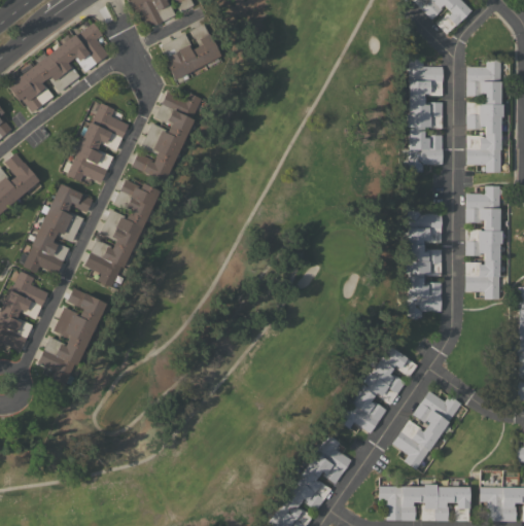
[(190,0),(194,6),(182,11),(176,0),(168,0),(176,14),(150,28),(142,11),(135,14),(128,1),(130,0),(190,0)]
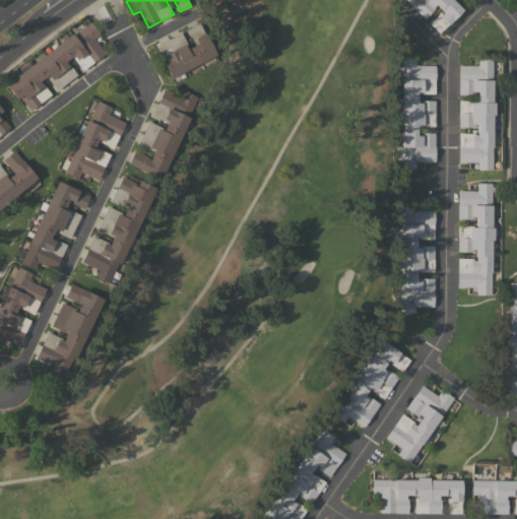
[(454,0),(464,10),(441,34),(431,24),(444,11),(437,4),(435,7),(436,9),(427,18),(408,1),(409,0),(454,0)]
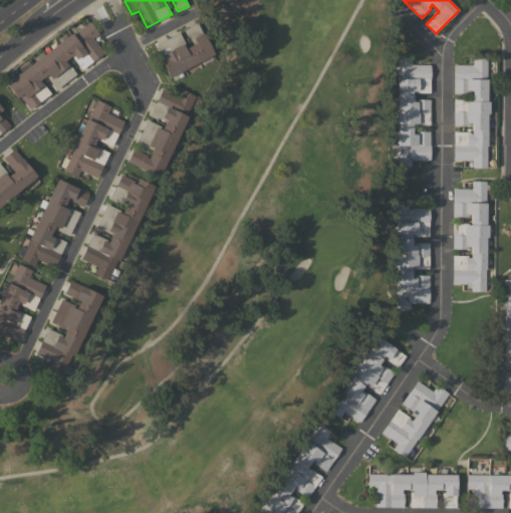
[(73,34),(74,35),(78,32),(75,28),(86,20),(89,24),(91,22),(100,34),(94,38),(105,53),(83,70),(73,56),(67,61),(78,74),(58,90),(47,76),(42,80),(52,94),(31,109),(21,96),(18,98),(7,84),(73,34)]
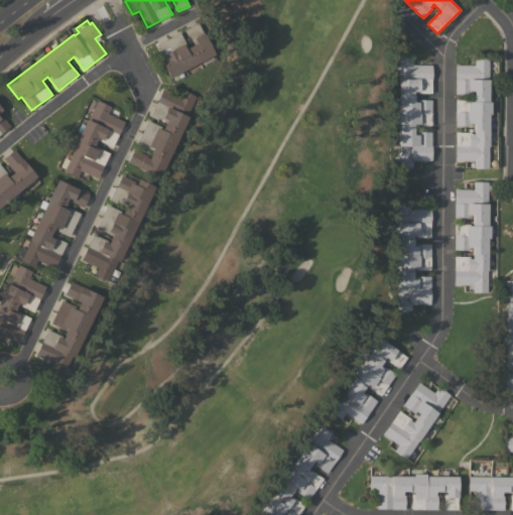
[(181,33),(189,48),(196,45),(187,30),(200,23),(216,54),(212,56),(214,60),(209,62),(207,59),(171,78),(163,62),(167,60),(159,44),(181,33)]
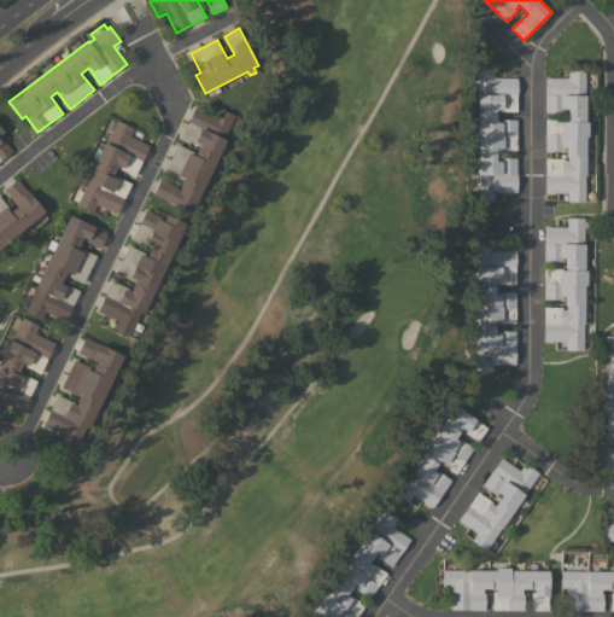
[(569,69),(588,70),(586,123),(590,123),(589,138),(586,138),(586,175),(586,202),(569,202),(569,193),(547,193),(548,159),(568,159),(568,149),(566,149),(566,151),(548,151),(548,137),(547,137),(547,121),(563,121),(563,122),(568,122),(568,109),(563,109),(563,112),(547,112),(548,79),(569,79),(569,69)]
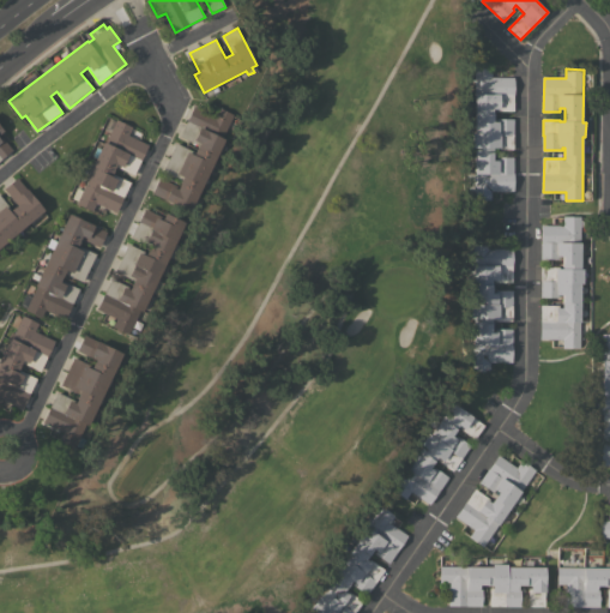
[(515,191),(493,192),(493,196),(491,196),(491,200),(476,200),(476,148),(473,148),(473,136),(473,133),(476,133),(476,132),(469,132),(467,118),(476,118),(476,71),(493,71),(493,79),(517,79),(517,95),(515,95),(515,112),(494,112),(494,122),(499,122),(499,119),(515,119),(515,136),(514,136),(514,150),(497,150),(497,148),(494,148),(494,154),(494,161),(499,161),(499,158),(515,158),(515,191)]
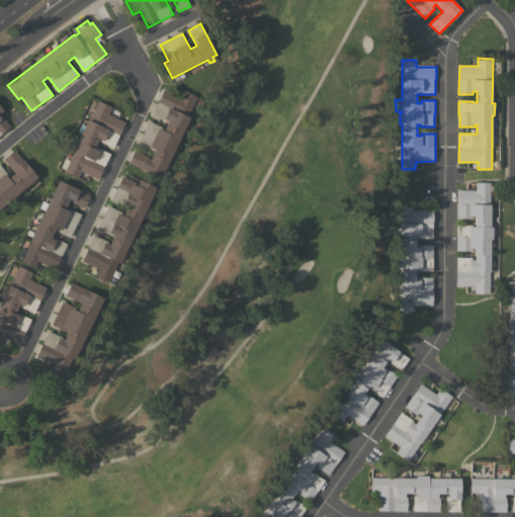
[(182,98),(185,91),(196,96),(187,116),(191,118),(173,157),(171,157),(166,166),(168,167),(162,178),(130,163),(136,151),(152,158),(155,152),(140,145),(151,121),(166,128),(169,122),(154,115),(166,90),(182,98)]
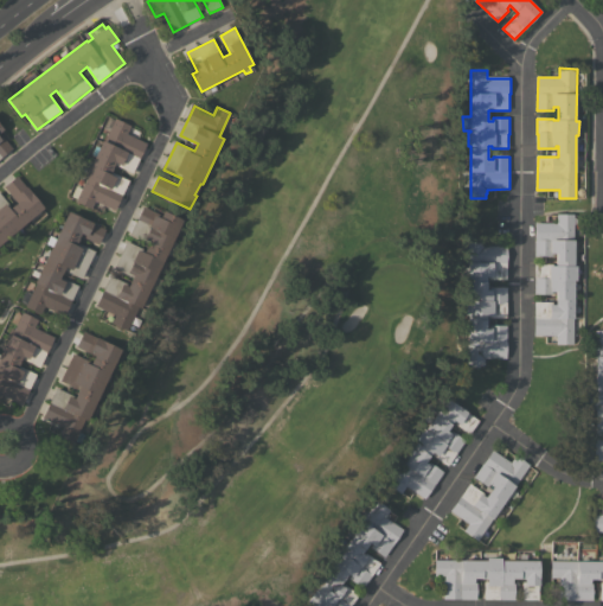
[(78,199),(74,197),(78,186),(84,189),(89,179),(87,178),(88,176),(84,173),(89,164),(92,165),(96,157),(94,155),(98,146),(101,147),(104,141),(106,142),(110,132),(106,129),(110,119),(116,121),(117,119),(133,126),(128,134),(148,144),(134,173),(115,165),(111,172),(130,182),(116,211),(96,202),(92,209),(78,202),(78,199)]
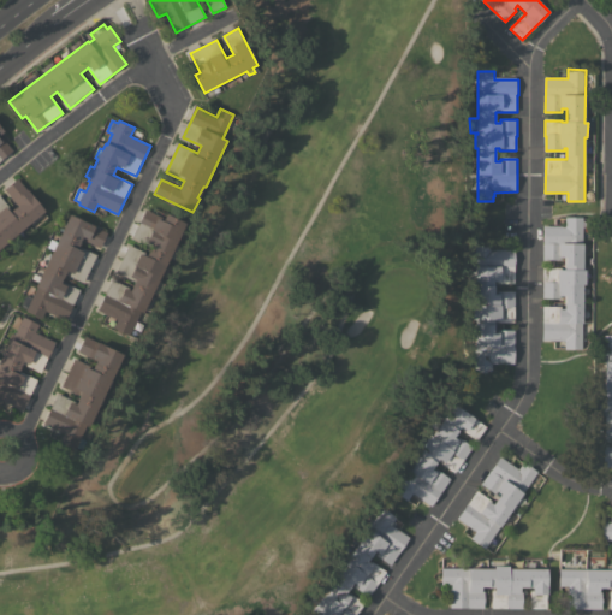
[(0,126),(5,132),(1,135),(15,151),(0,163),(0,126)]
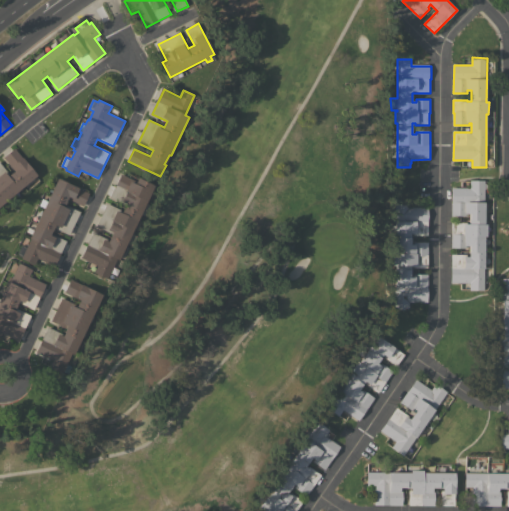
[(0,207),(0,162),(11,175),(16,171),(5,158),(15,149),(38,176),(0,207)]
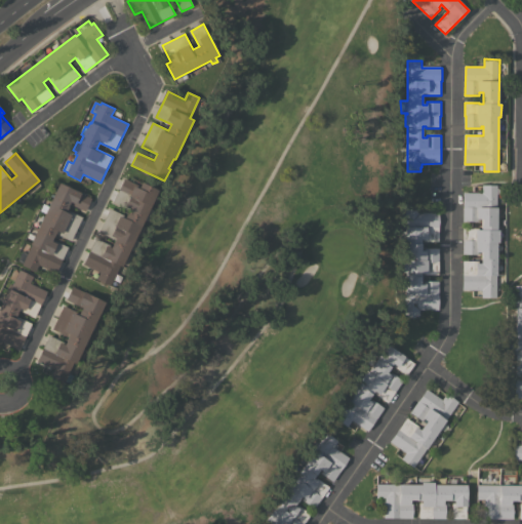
[(142,187),(143,183),(160,191),(123,268),(122,267),(118,275),(123,277),(120,283),(115,280),(112,286),(98,279),(102,273),(84,265),(96,239),(113,246),(116,240),(99,233),(111,209),(127,217),(131,208),(126,206),(125,208),(114,203),(125,178),(142,187)]
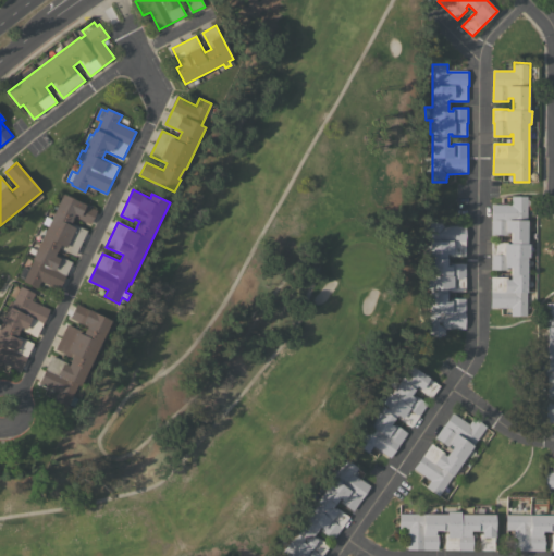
[(42,282),(39,288),(25,282),(26,279),(22,276),(25,269),(29,271),(35,260),(34,260),(64,195),(98,210),(91,224),(74,217),(72,223),(88,231),(77,256),(60,248),(57,255),(73,262),(60,291),(42,282)]
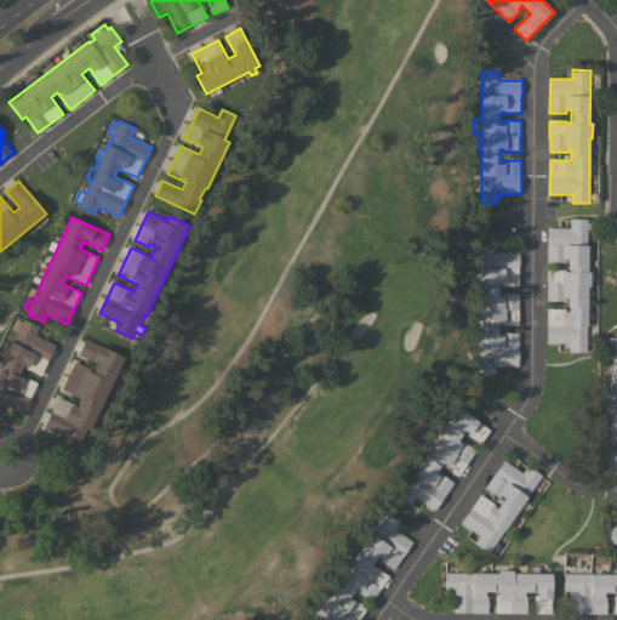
[(570,310),(571,299),(567,299),(567,302),(549,301),(549,269),(571,269),(571,260),(567,260),(567,262),(549,262),(549,228),(572,229),(572,220),(589,220),(589,245),(589,273),(592,273),(592,288),(589,286),(588,325),(589,325),(589,353),(571,352),(571,343),(548,343),(549,310),(570,310)]
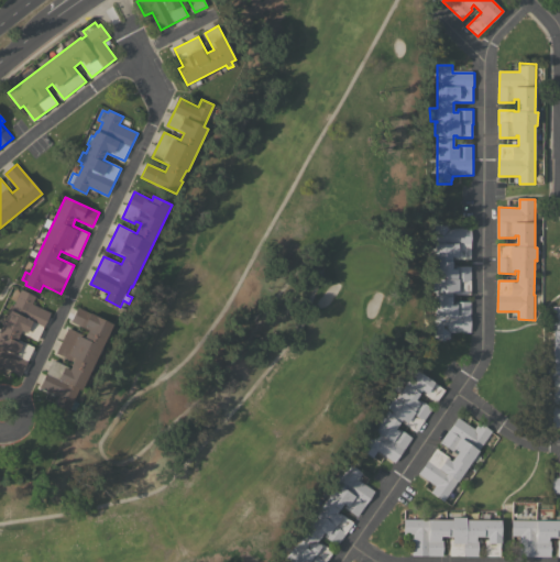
[(472,333),(451,333),(451,341),(436,341),(436,296),(430,296),(430,284),(434,284),(434,279),(436,279),(436,262),(430,261),(430,249),(436,249),(436,235),(430,235),(431,222),(452,222),(452,229),(472,229),(472,260),(457,260),(457,257),(452,257),(452,270),(457,270),(457,267),(471,267),(471,295),(456,295),(456,293),(452,293),(452,305),(456,305),(456,302),(472,302),(472,333)]
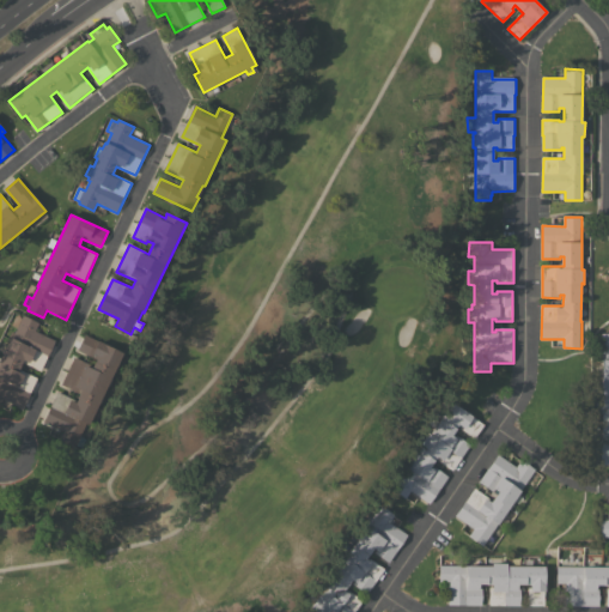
[(4,399),(0,407),(0,359),(11,338),(13,339),(18,328),(13,326),(18,316),(23,319),(24,315),(40,323),(36,332),(56,341),(41,371),(23,363),(20,369),(38,379),(24,408),(4,399)]
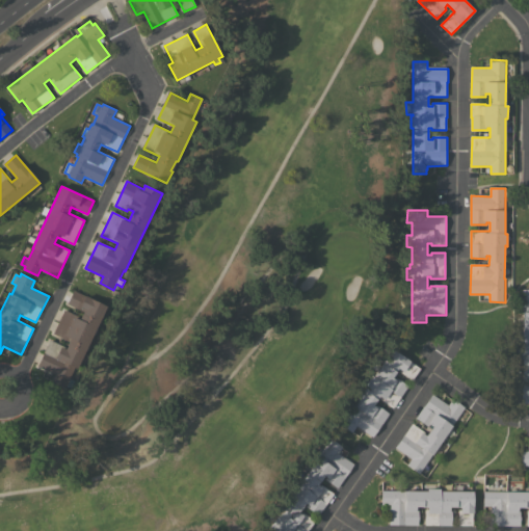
[(528,404),(523,404),(524,401),(520,401),(520,381),(523,381),(523,359),(522,359),(522,346),(524,346),(524,290),(528,290),(528,404)]
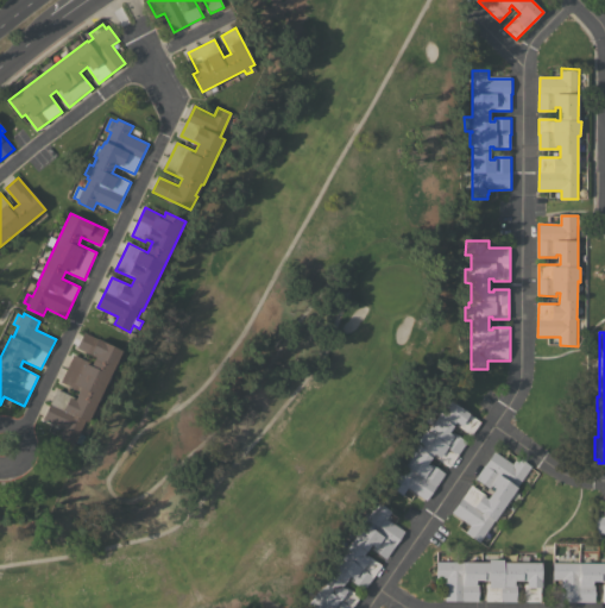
[(102,342),(123,351),(109,380),(107,378),(98,399),(100,399),(89,422),(87,421),(75,445),(60,438),(64,430),(44,419),(58,390),(76,399),(80,392),(62,382),(75,356),(93,364),(96,357),(79,348),(86,333),(102,342)]
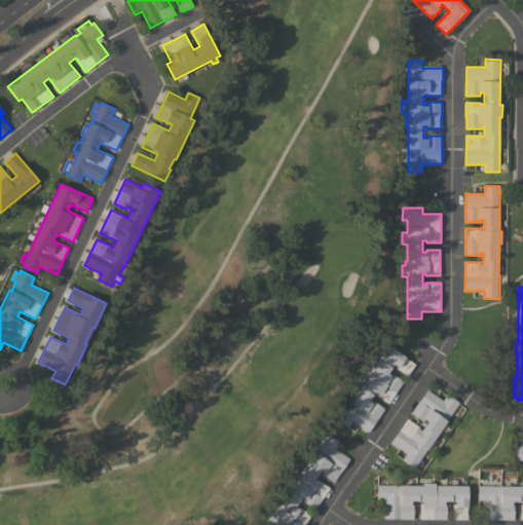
[(369,434),(353,421),(349,428),(337,420),(339,418),(333,414),(339,406),(344,409),(363,383),(362,382),(369,372),(370,373),(375,366),(371,364),(374,360),(378,362),(389,346),(406,358),(416,365),(408,376),(397,368),(398,367),(395,365),(388,374),(393,377),(394,375),(405,383),(389,404),(377,396),(378,394),(376,392),(370,401),(372,403),(374,401),(386,410),(369,434)]
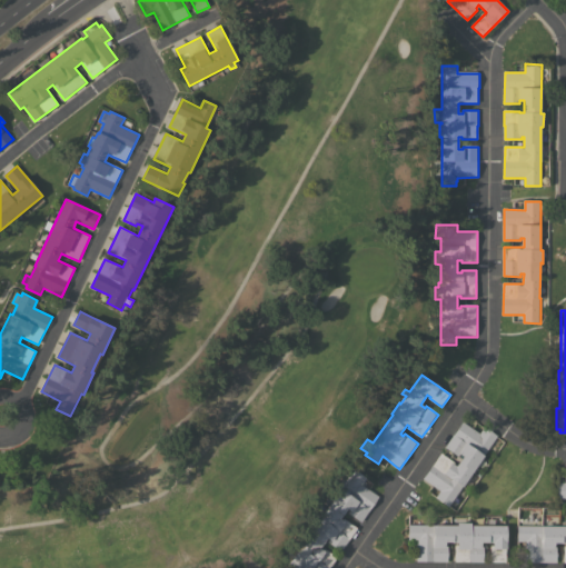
[(480,435),(485,428),(498,437),(485,457),(483,459),(487,462),(484,468),(479,465),(450,507),(437,498),(442,491),(425,479),(442,454),(458,466),(463,459),(446,448),(464,422),(480,435)]
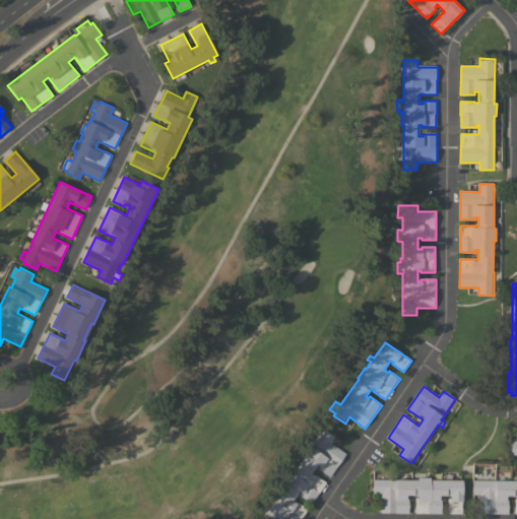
[(331,477),(319,469),(321,467),(318,465),(312,474),(314,476),(315,474),(327,483),(312,505),(300,497),(302,494),(300,492),(293,501),(296,503),(297,501),(309,510),(302,518),(267,518),(264,516),(267,512),(262,509),(267,502),(271,505),(278,495),(274,492),(276,490),(280,492),(304,459),(299,456),(304,448),(309,451),(323,431),(335,439),(332,444),(347,454),(331,477)]
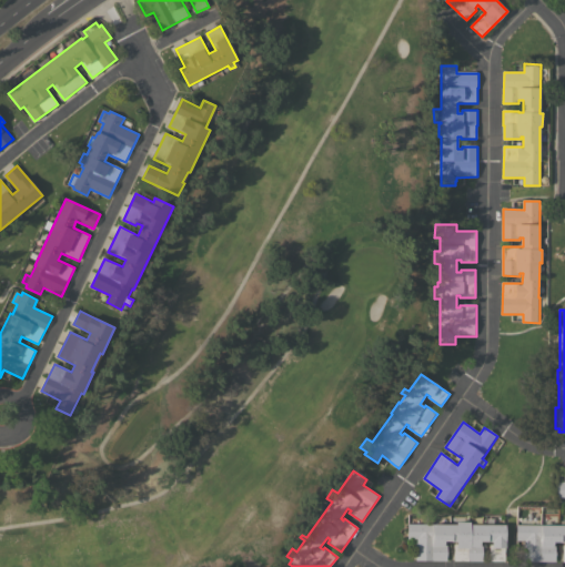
[(526,542),(517,542),(517,525),(563,526),(563,522),(564,522),(564,563),(564,547),(564,543),(554,543),(554,546),(557,546),(557,563),(526,562),(526,542)]
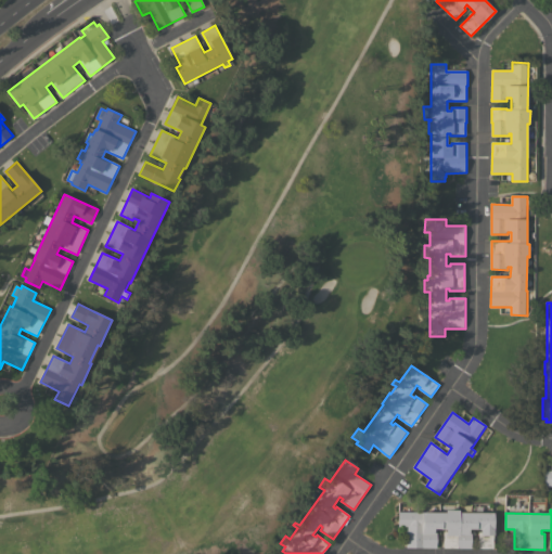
[(423,513),(447,513),(447,511),(460,511),(460,513),(495,513),(495,548),(479,548),(479,532),(482,532),(482,529),(470,529),(470,532),(473,532),(472,549),(445,549),(445,532),(446,532),(446,529),(435,529),(435,532),(437,532),(437,549),(408,549),(408,528),(399,528),(400,513),(423,513)]
